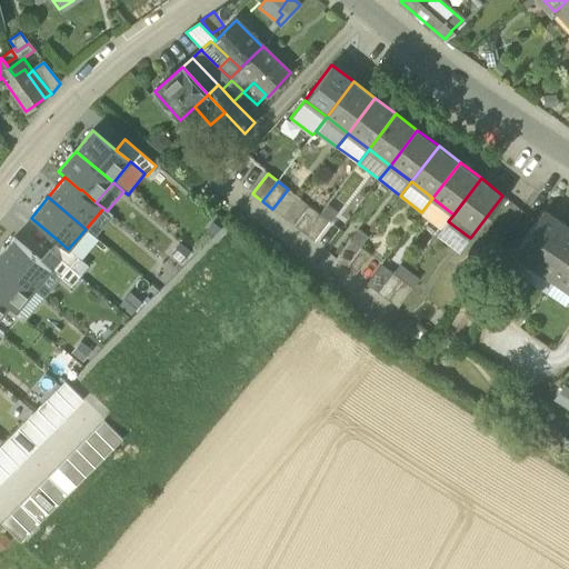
[(448,221),(453,215),(432,198),(421,212),(442,228),(447,221),(448,221)]
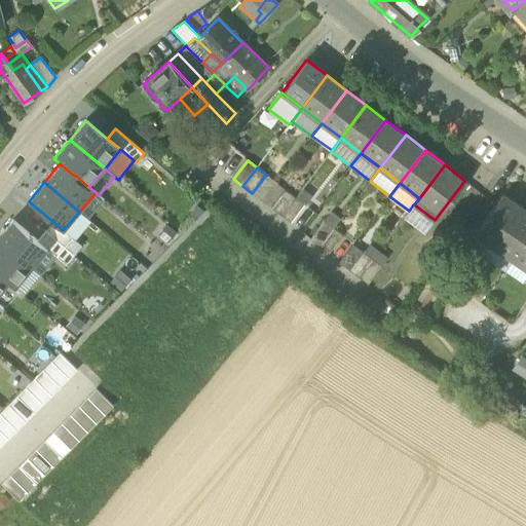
[(271,209),(282,216),(295,198),(286,191),(271,209)]
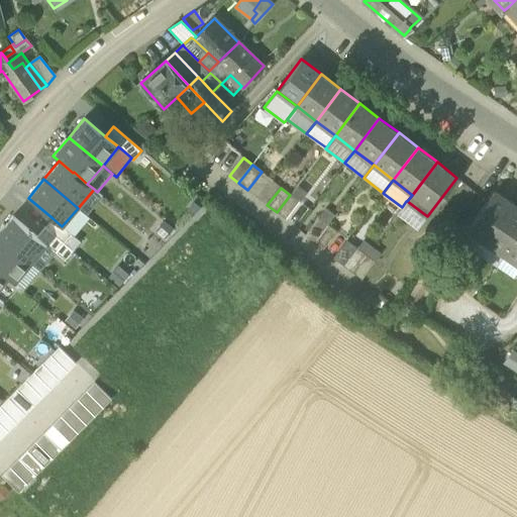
[(94,189),(78,208),(87,215),(103,197),(97,192),(94,189)]
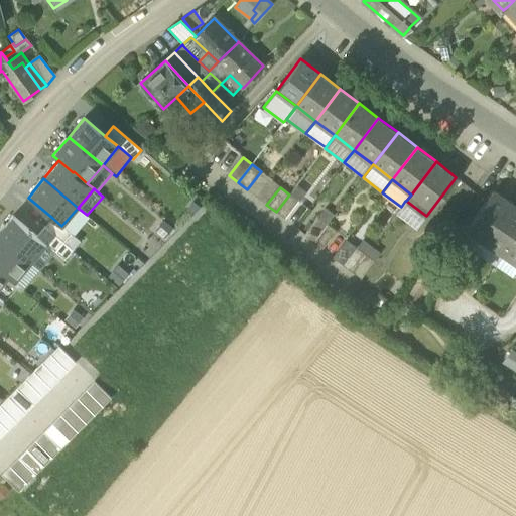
[(466,230),(485,242),(511,203),(492,190),(466,230)]
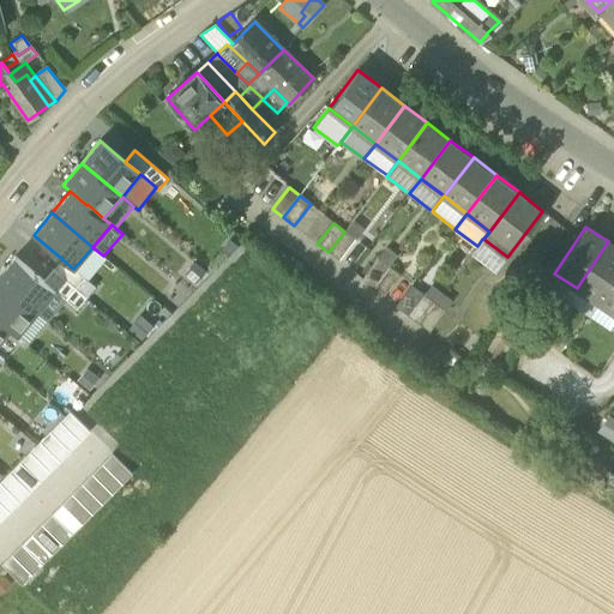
[(355,240),(344,232),(329,252),(339,260),(355,240)]
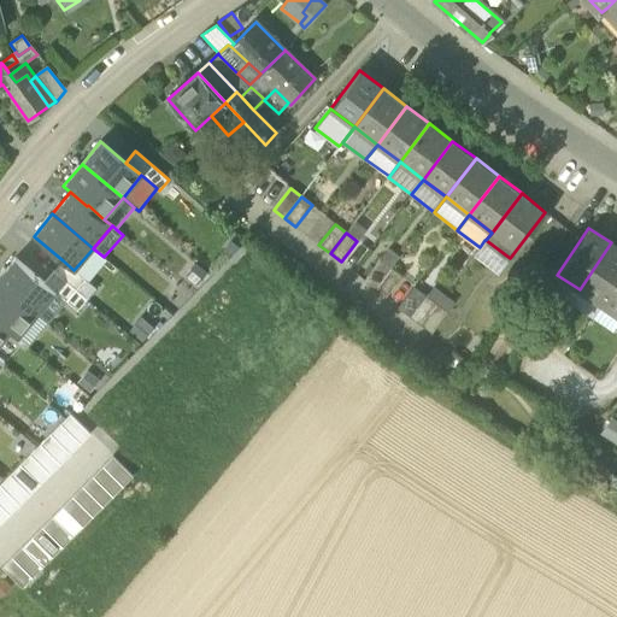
[(485,240),(480,247),(474,254),(499,274),(510,258),(486,240),(485,240)]
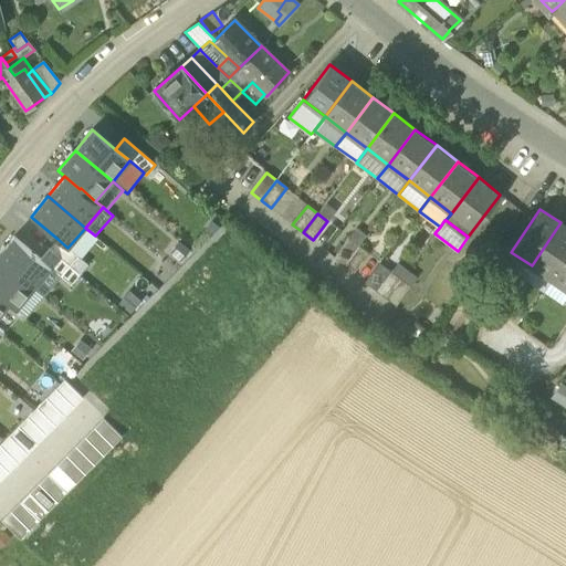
[(532,265),(552,280),(565,258),(565,226),(561,222),(532,265)]
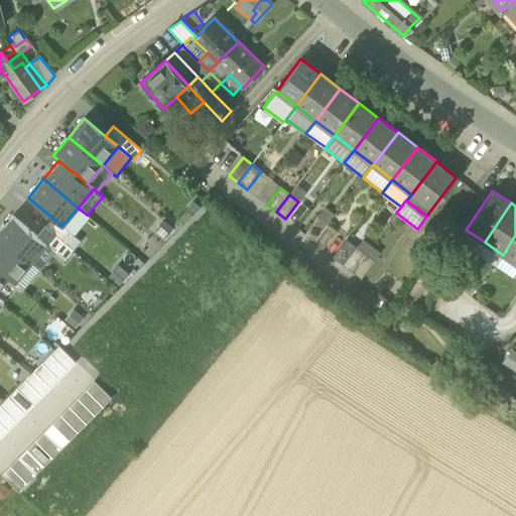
[(61,226),(72,234),(75,236),(90,218),(87,215),(78,208),(61,226)]
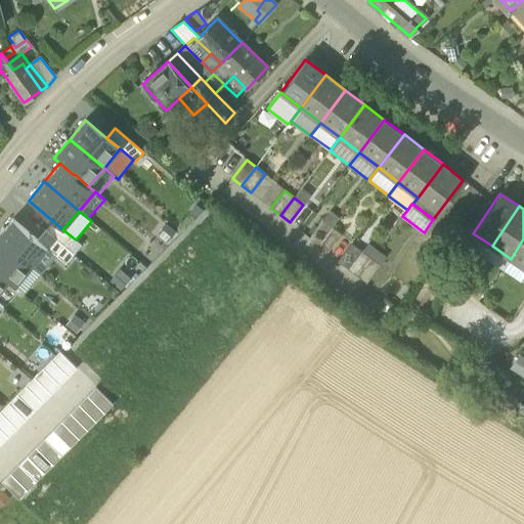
[(12,219),(0,234),(0,239),(31,267),(47,248),(38,241),(12,219)]
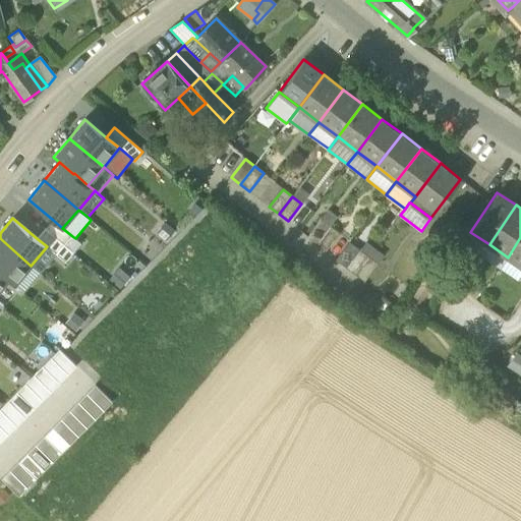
[(45,229),(64,245),(72,236),(62,228),(53,220),(45,229)]
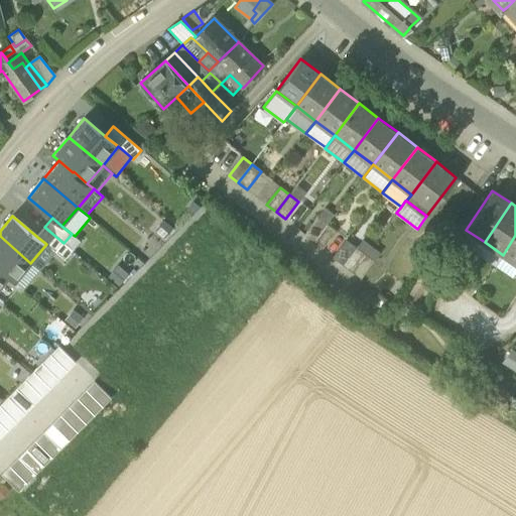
[(304,235),(313,242),(328,224),(317,218),(304,235)]
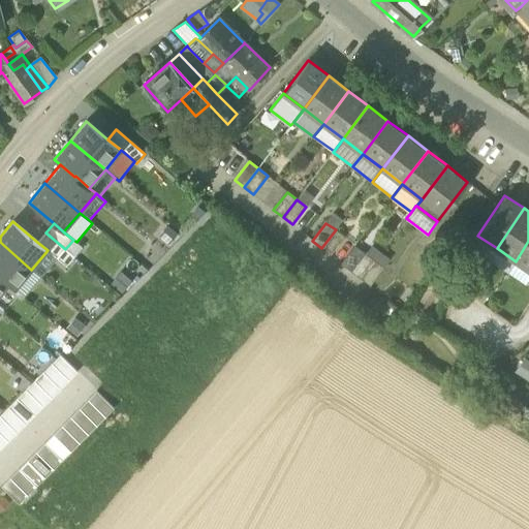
[(178,235),(167,225),(158,237),(168,245),(178,235)]
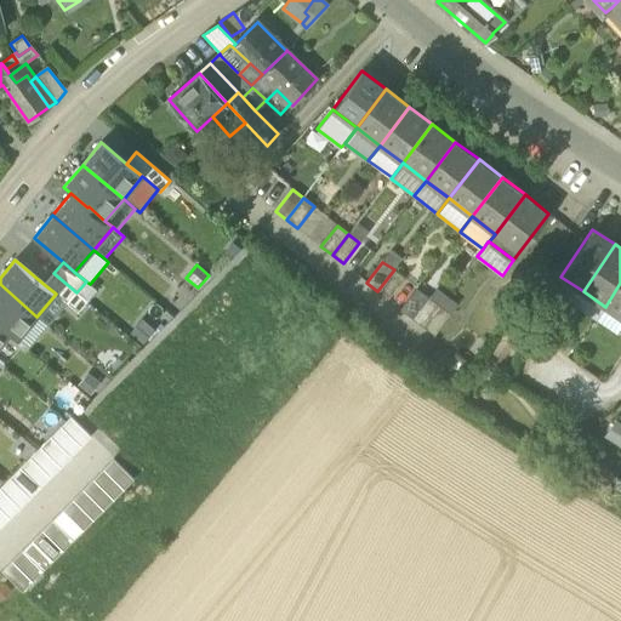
[(405,279),(394,269),(377,291),(388,300),(405,279)]
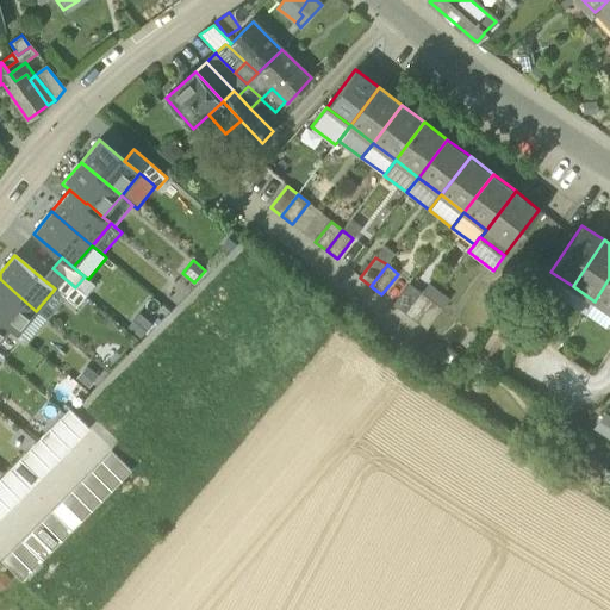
[(44,280),(55,288),(64,298),(76,307),(86,297),(75,287),(53,268),(44,280)]
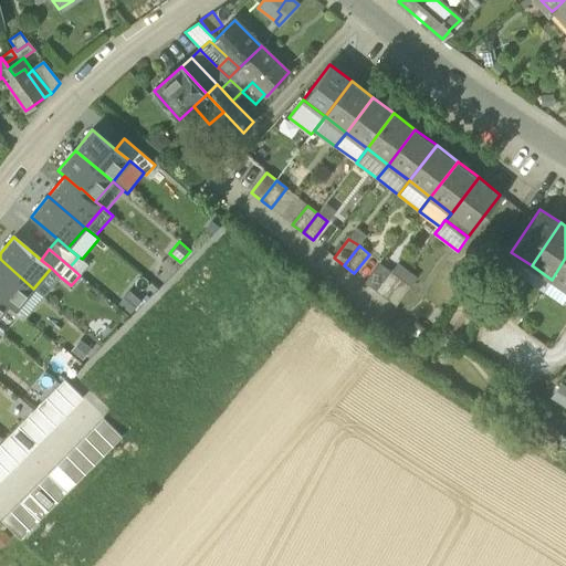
[(523,279),(532,265),(511,252),(502,264),(523,279)]
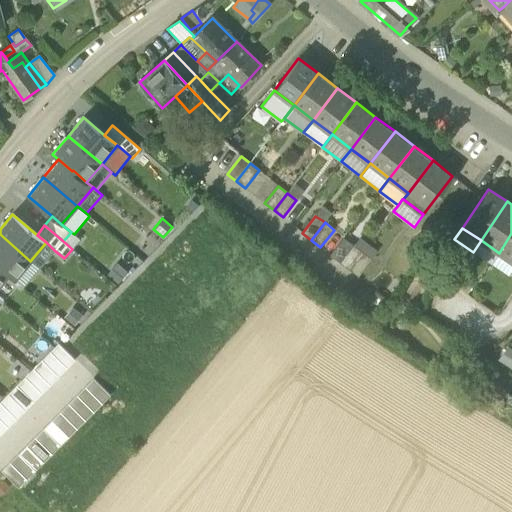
[(80,240),(74,234),(71,232),(63,241),(72,249),(80,240)]
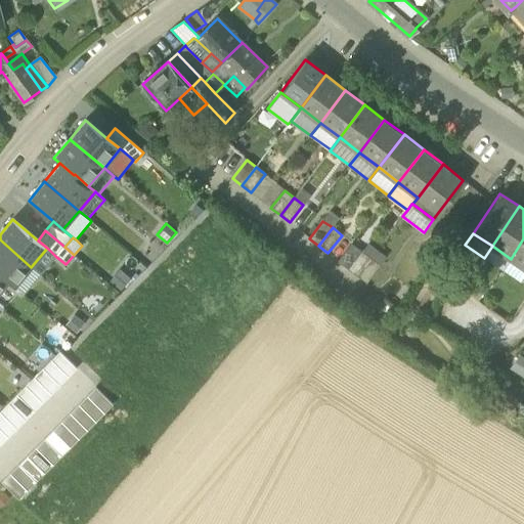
[(523,238),(511,259),(523,267),(523,238)]
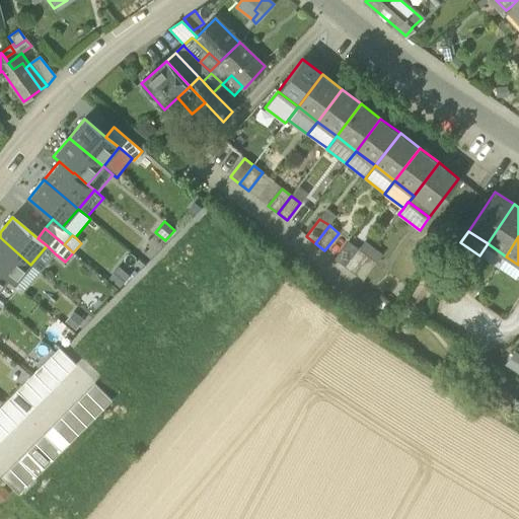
[(0,237),(0,271),(9,278),(15,283),(30,265),(0,237)]
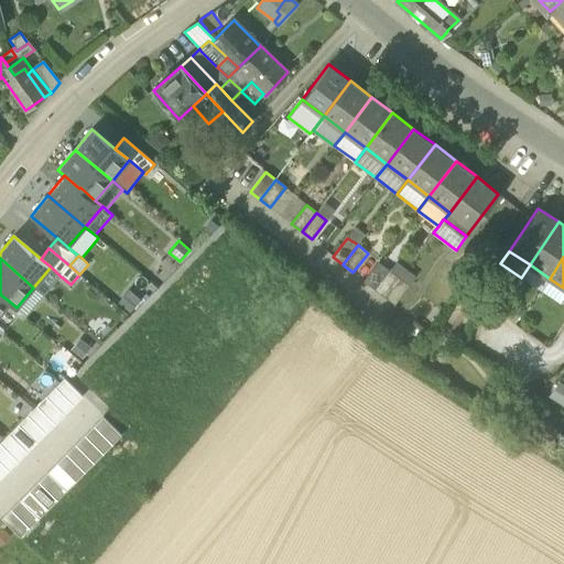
[(373,290),(389,270),(378,262),(364,282),(373,290)]
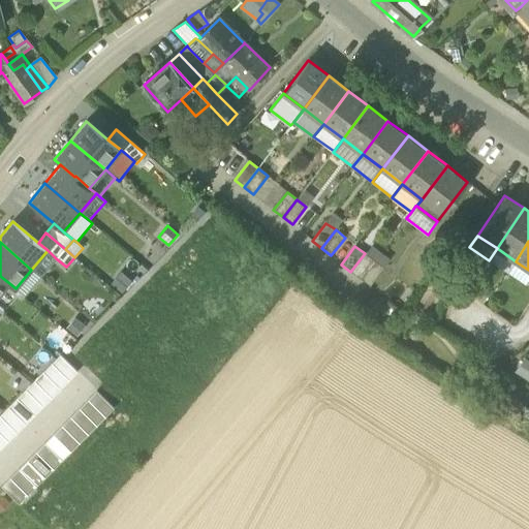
[(497,248),(489,260),(507,273),(516,261),(497,248)]
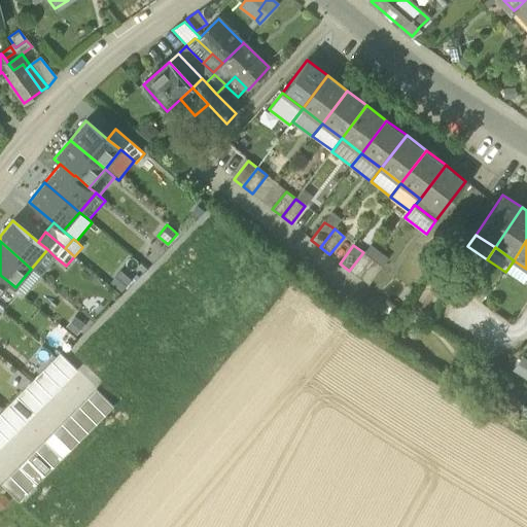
[(47,249),(31,269),(40,276),(56,257),(47,249)]
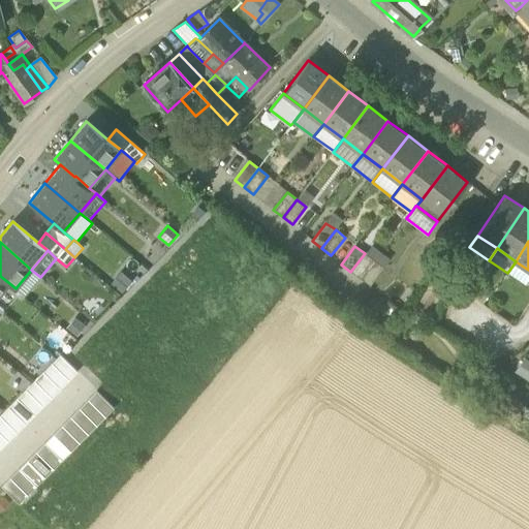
[(350,272),(361,279),(374,260),(365,253),(350,272)]
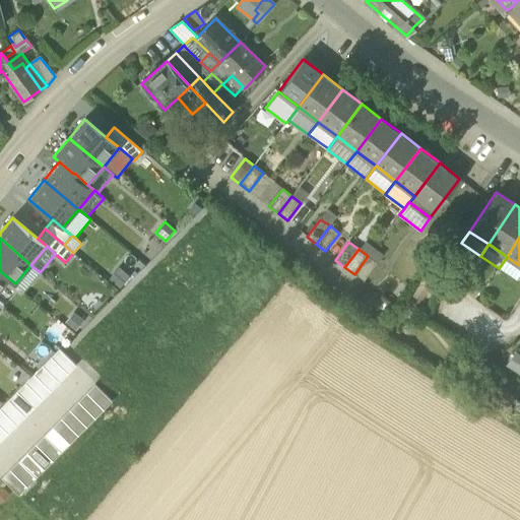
[(377,263),(368,256),(354,274),(364,281),(377,263)]
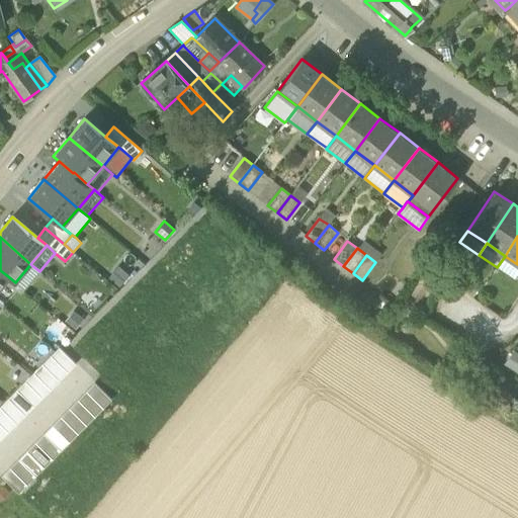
[(30,264),(15,282),(23,290),(39,271),(30,264)]
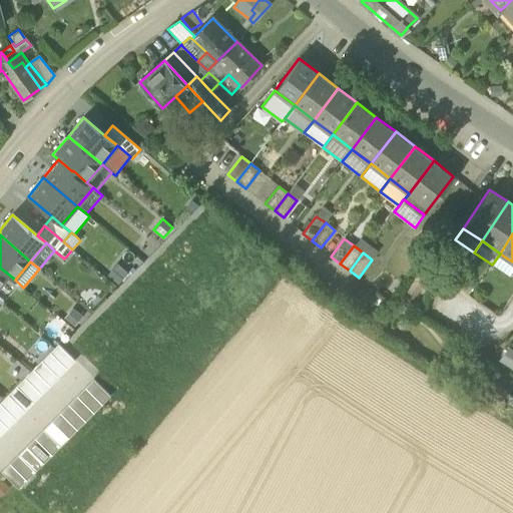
[(106,276),(117,286),(129,271),(118,262),(106,276)]
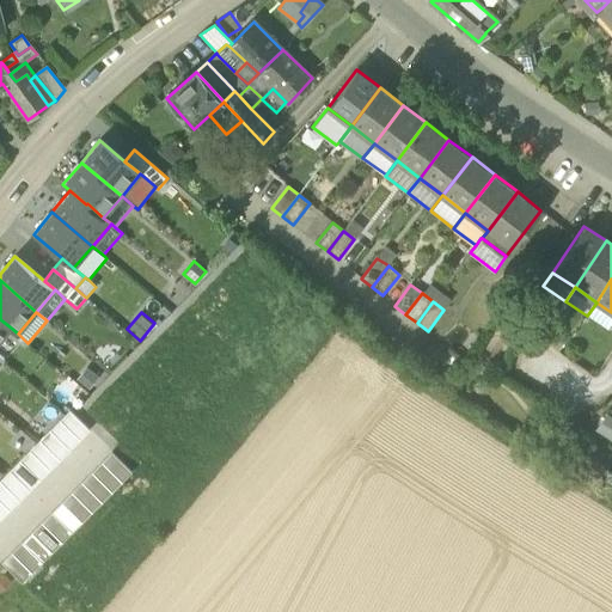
[(0,340),(11,328),(0,319),(0,340)]
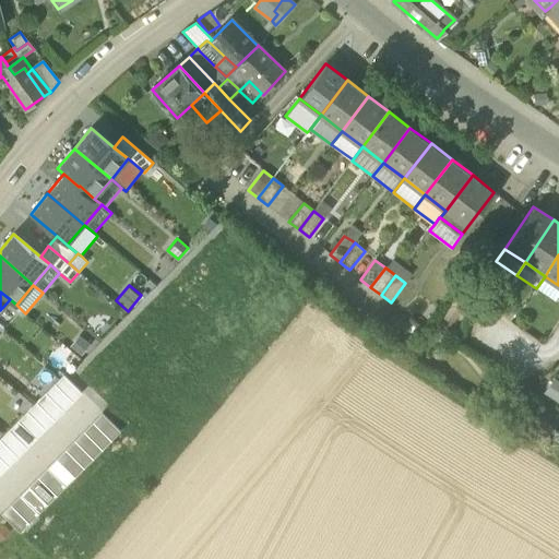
[(80,335),(70,347),(81,357),(92,345),(80,335)]
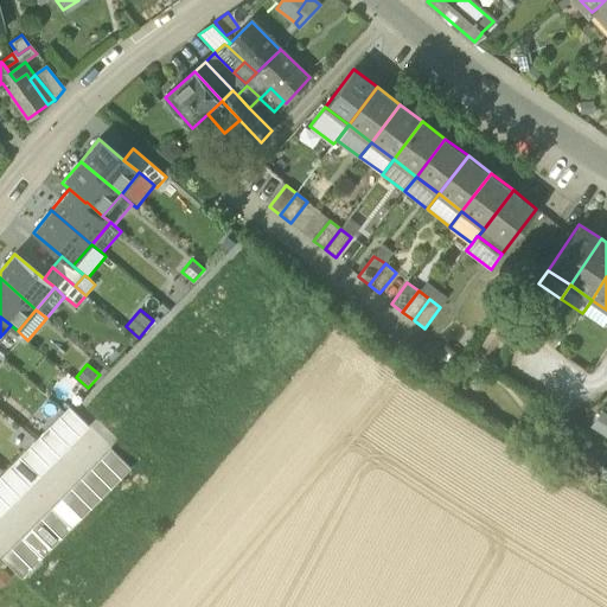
[(69,407),(59,417),(80,438),(89,427),(69,407)]
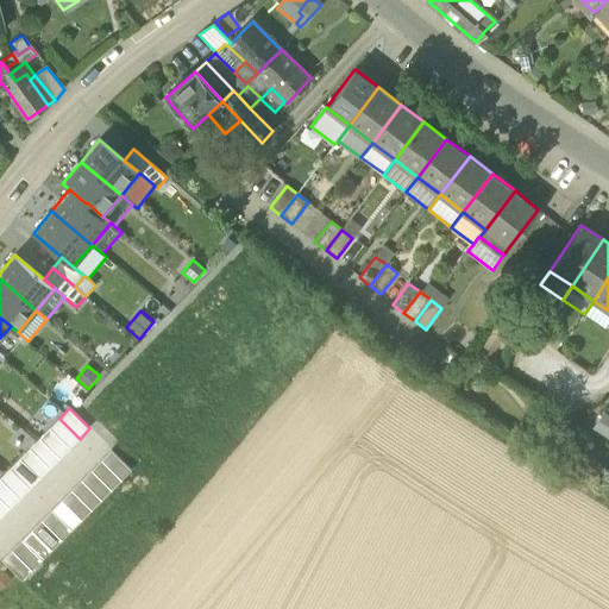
[(608,414),(604,412),(592,428),(608,439),(608,414)]
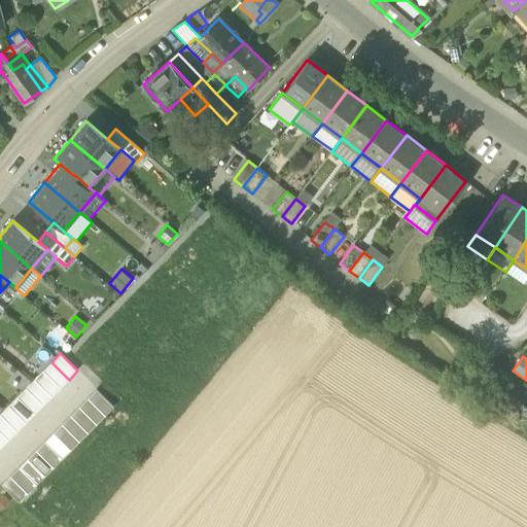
[(51,362),(42,371),(60,388),(69,380),(51,362)]
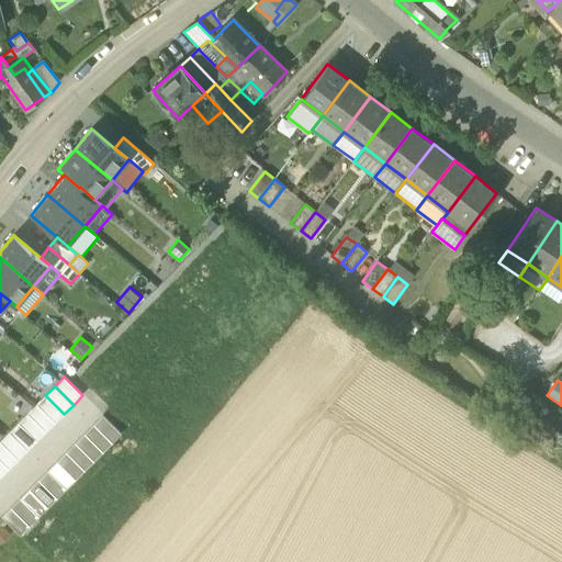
[(45,395),(36,405),(55,424),(64,414),(45,395)]
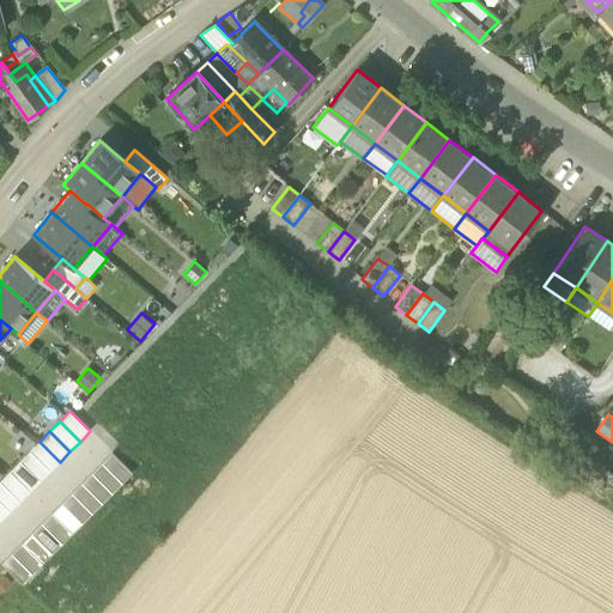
[(40,442),(29,451),(50,472),(60,462),(40,442)]
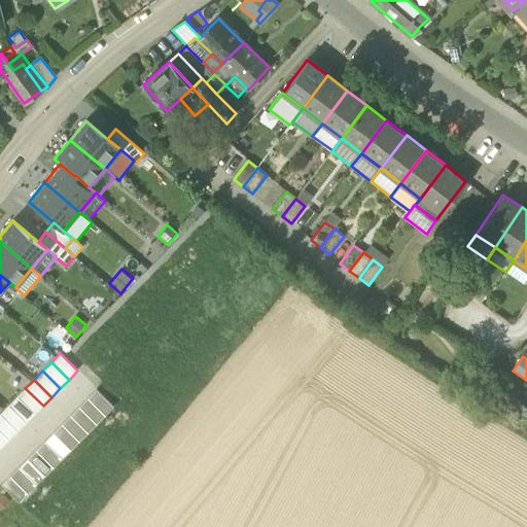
[(25,388),(16,397),(34,415),(43,406),(25,388)]
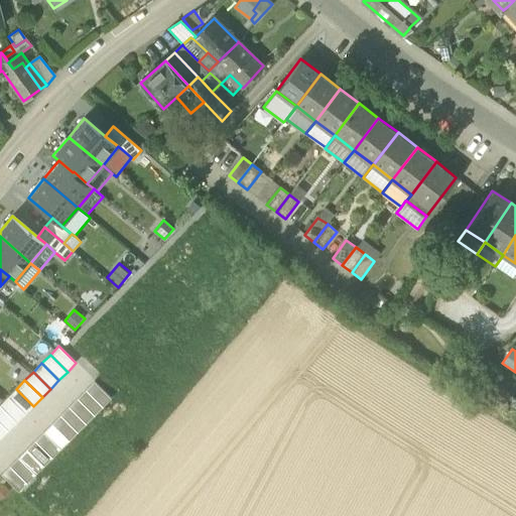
[(95,382),(86,390),(103,407),(111,399),(95,382)]
